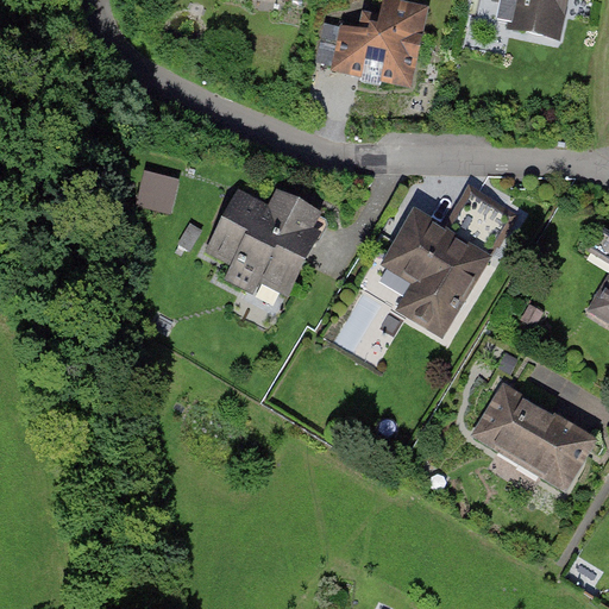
[(565,0),(487,0),(482,23),(558,39),(565,0)]
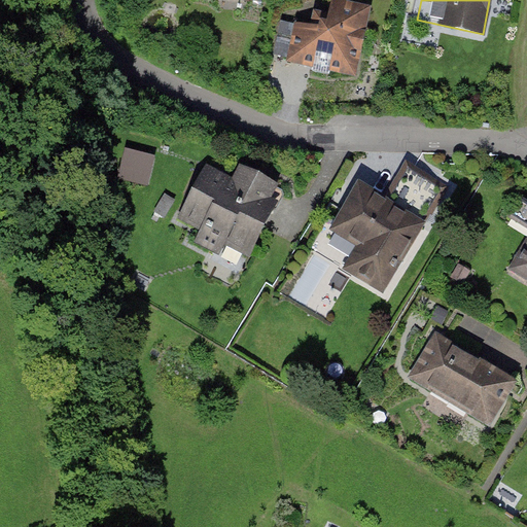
[(332,69),(353,73),(367,12),(332,5),(330,18),(334,19),(331,27),(313,23),(312,28),(300,26),(299,30),(285,27),(283,36),(297,39),(292,60),(313,65),(312,71),(330,75),(332,69)]
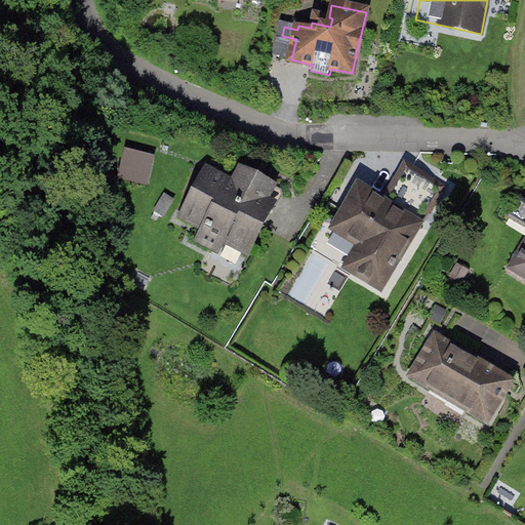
[(129,139),(121,174),(152,182),(160,147),(129,139)]
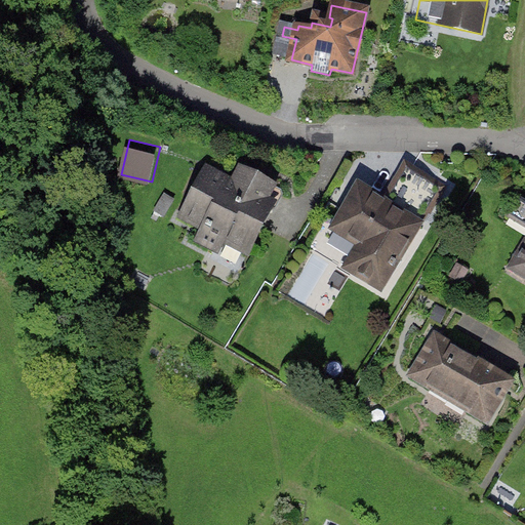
[(385,205),(360,190),(336,229),(373,251),(359,275),(382,288),(442,189),(407,168),(385,205)]
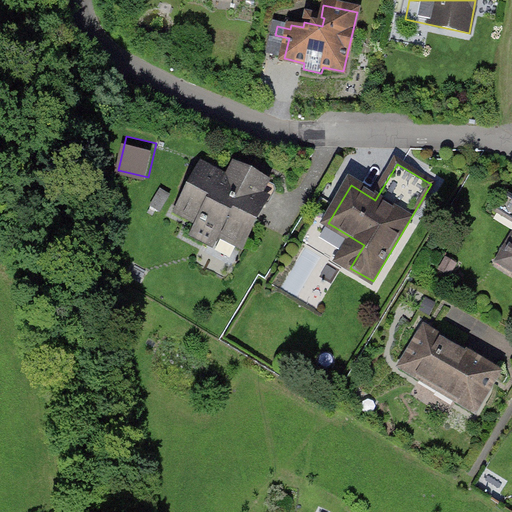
[(229,182),(203,169),(180,212),(200,222),(195,232),(196,237),(210,244),(215,243),(220,233),(242,244),(263,205),(256,201),(265,184),(236,169),(229,182)]
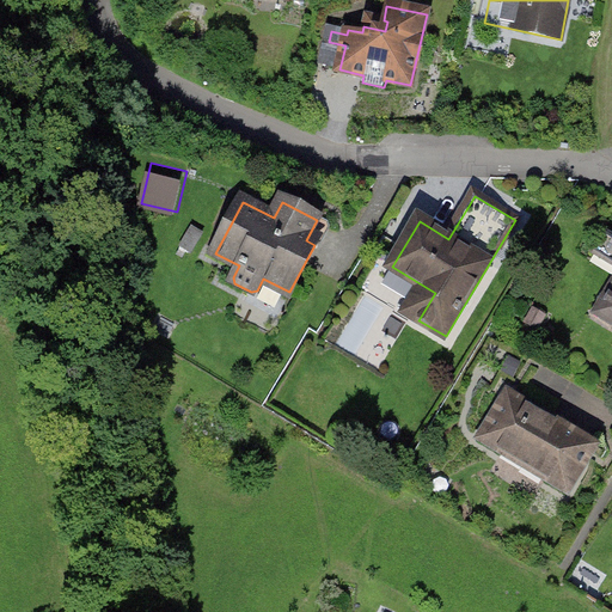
[(611,331),(611,291),(594,320),(611,331)]
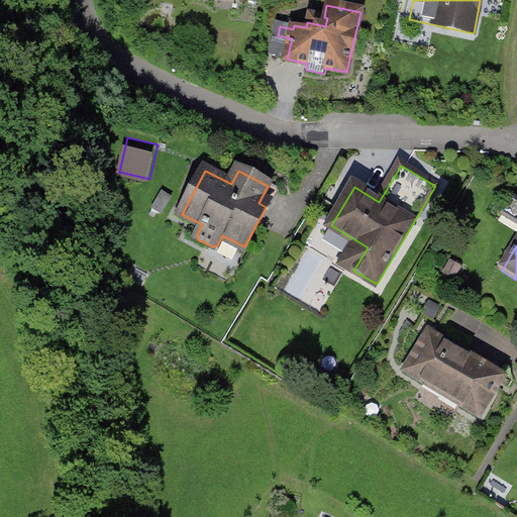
[(514,379),(424,328),(399,375),(489,424),(514,379)]
